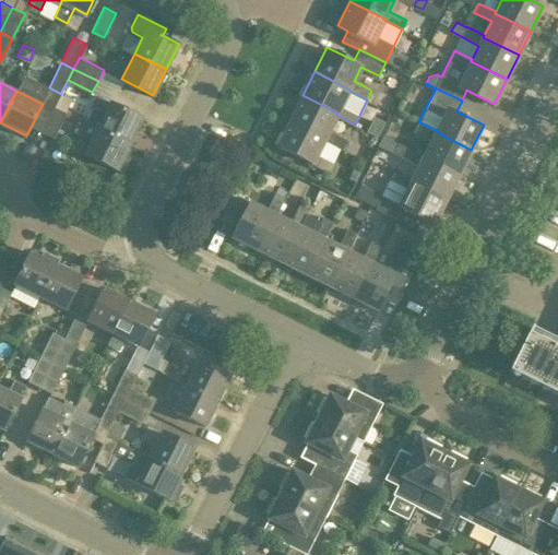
[(55,106),(129,142),(142,116),(110,101),(96,94),(91,103),(94,105),(87,117),(68,108),(72,97),(61,92),(61,94),(55,106)]
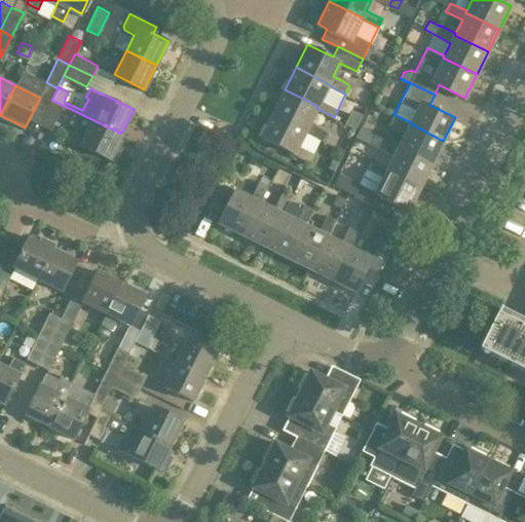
[(310,122),(316,108),(317,106),(285,89),(273,112),(306,128),(305,131),(322,139),(327,129),(310,122)]
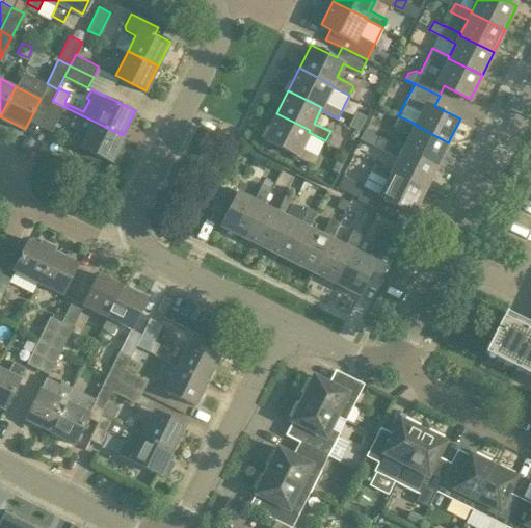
[(52,130),(62,108),(75,114),(71,123),(87,131),(80,144),(117,163),(125,148),(122,147),(125,140),(122,138),(123,135),(52,101),(41,125),(52,130)]
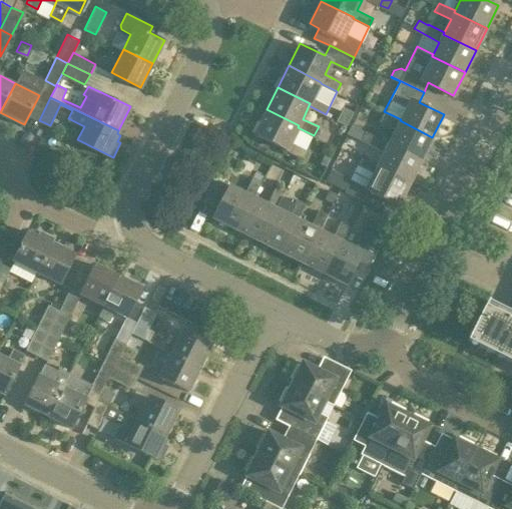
[(347,124),(353,111),(343,106),(337,118),(347,124)]
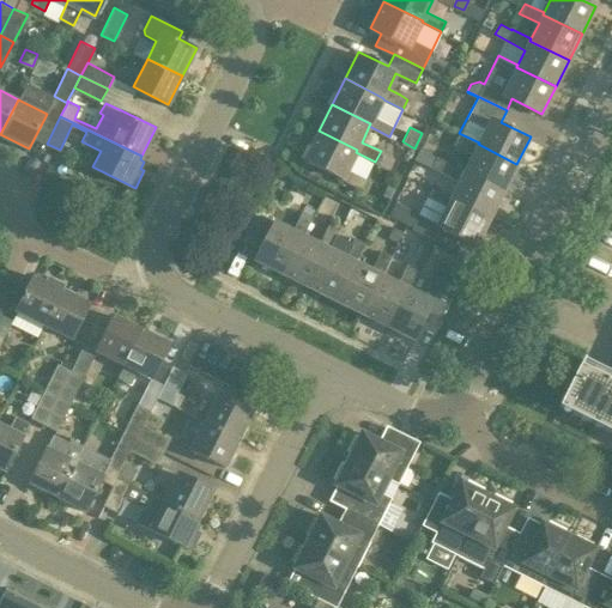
[(349,168),(356,152),(357,150),(319,131),(304,158),(343,177),(341,178),(362,189),(368,177),(349,168)]
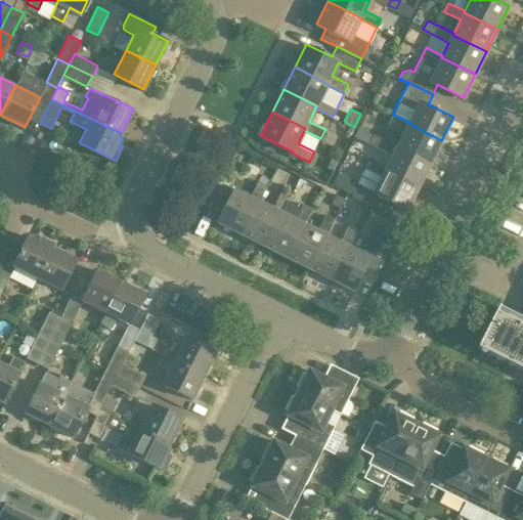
[(404,131),(398,144),(397,146),(430,163),(441,140),(408,123),(409,122),(392,114),(388,123),(404,131)]
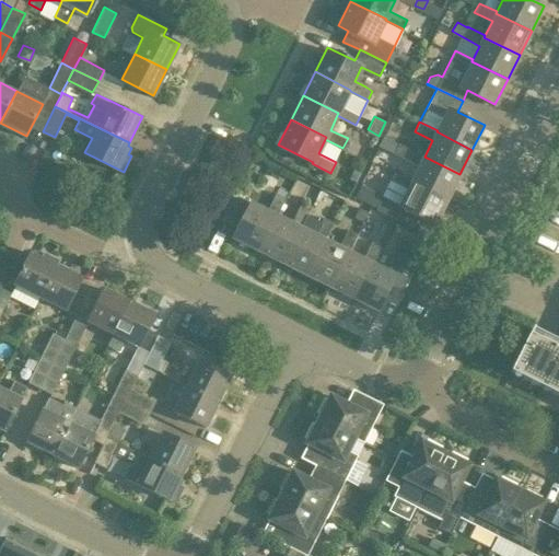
[(420,164),(414,178),(412,181),(447,198),(459,174),(424,157),(426,154),(399,141),(395,151),(420,164)]
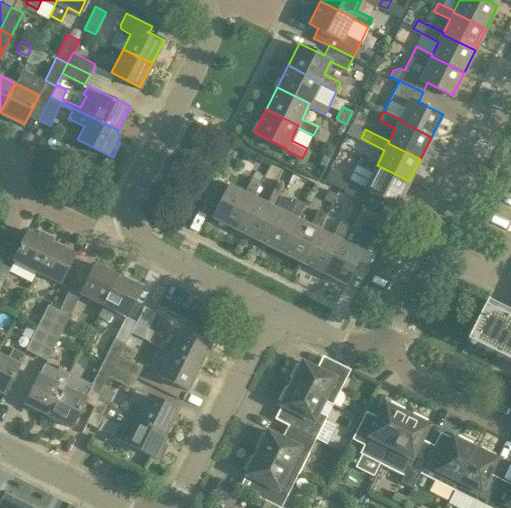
[(398,204),(409,181),(377,165),(378,163),(362,155),(358,164),(357,163),(350,176),(340,171),(334,183),(345,188),(344,189),(368,201),(373,191),(398,204)]
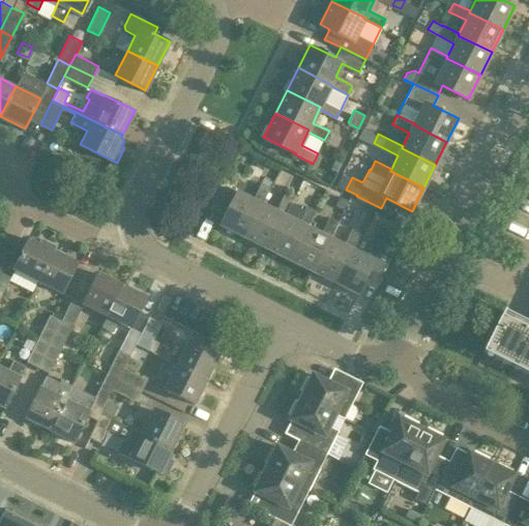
[(253,198),(237,190),(226,184),(222,185),(212,203),(214,207),(226,213),(221,224),(243,235),(261,202),(263,203),(270,185),(261,181),(253,198)]
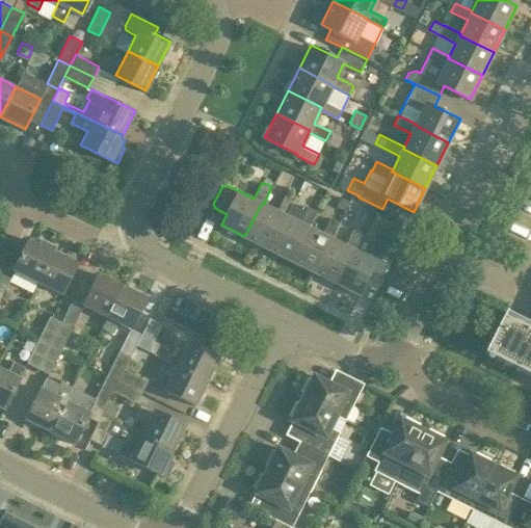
[(276,210),(264,204),(262,203),(244,236),(268,247),(285,214),(287,215),(293,203),(292,203),(294,198),(285,193),(276,210)]
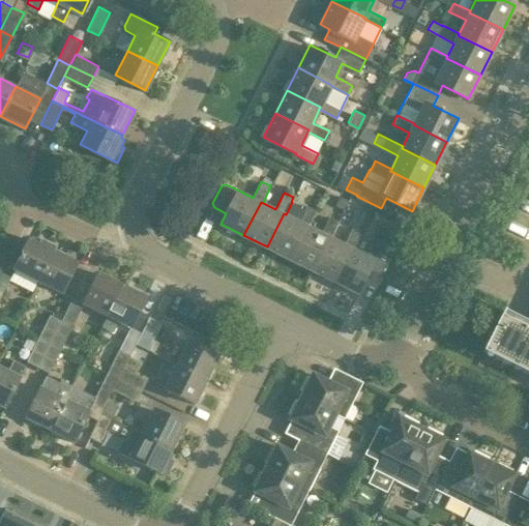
[(335,204),(344,208),(349,199),(340,195),(335,204)]
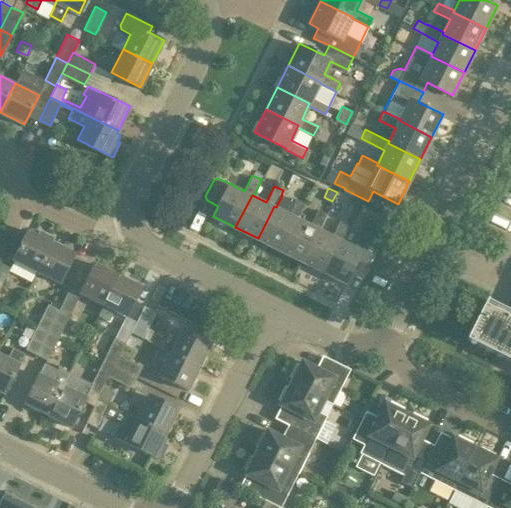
[(296,197),(295,201),(282,195),(276,207),(274,206),(258,238),(280,249),(296,217),(298,218),(305,202),(296,197)]
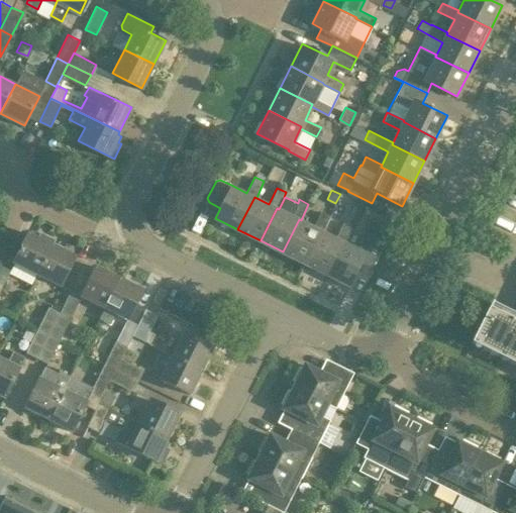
[(313,226),(301,220),(299,219),(283,251),(305,263),(321,230),(322,230),(330,214),(321,210),(313,226)]
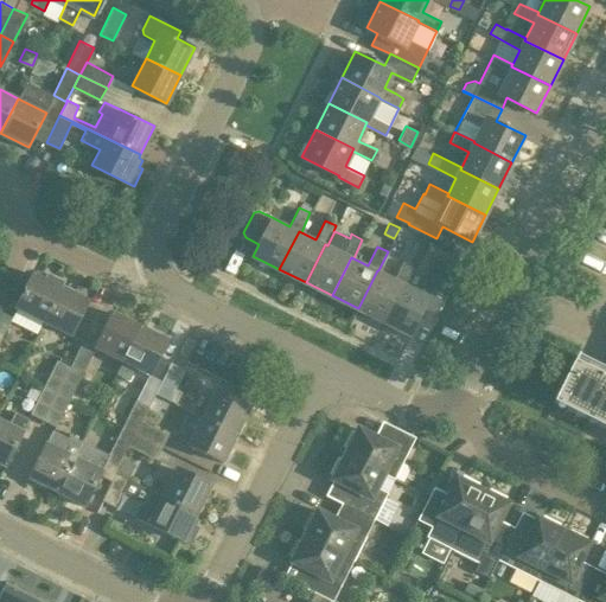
[(395,279),(378,270),(377,270),(358,308),(384,321),(404,283),(414,264),(403,260),(395,279)]
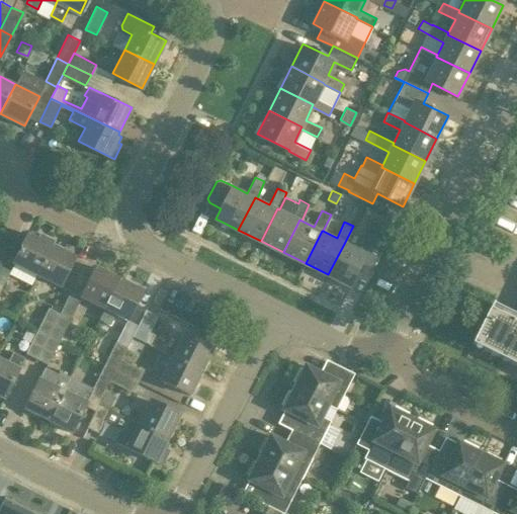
[(56,238),(41,231),(38,237),(28,232),(14,261),(38,273),(53,243),(54,244),(56,238)]
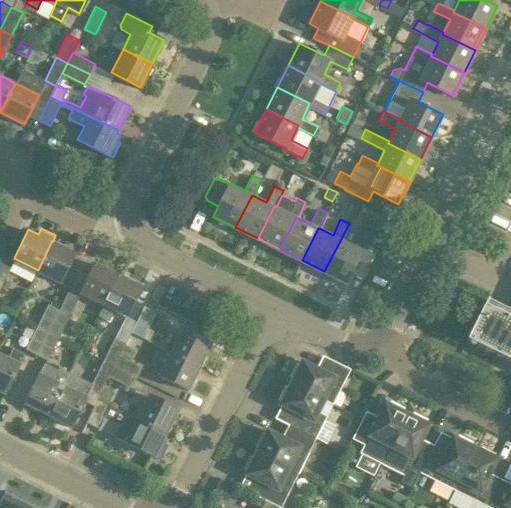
[(355,246),(341,239),(324,271),(346,282),(362,251),(363,251),(364,250),(375,256),(383,240),(363,230),(355,246)]
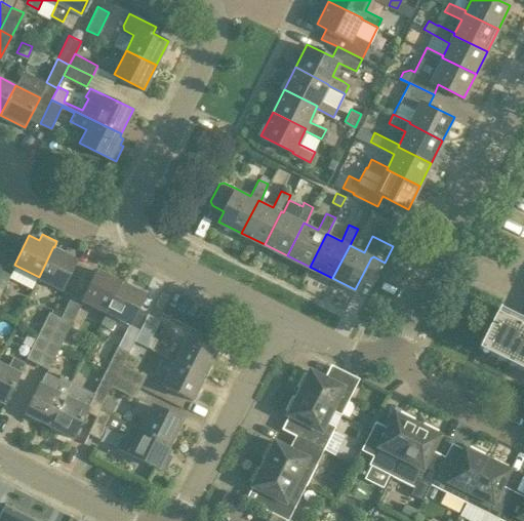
[(0,266),(10,246),(0,240),(0,266)]
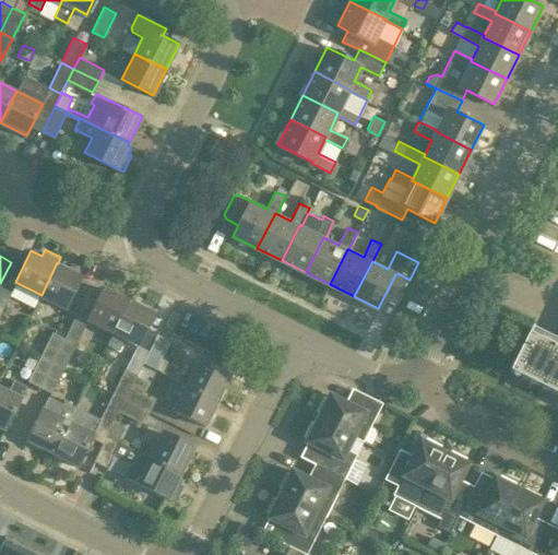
[(57,262),(42,295),(67,307),(82,275),(58,263),(57,262)]
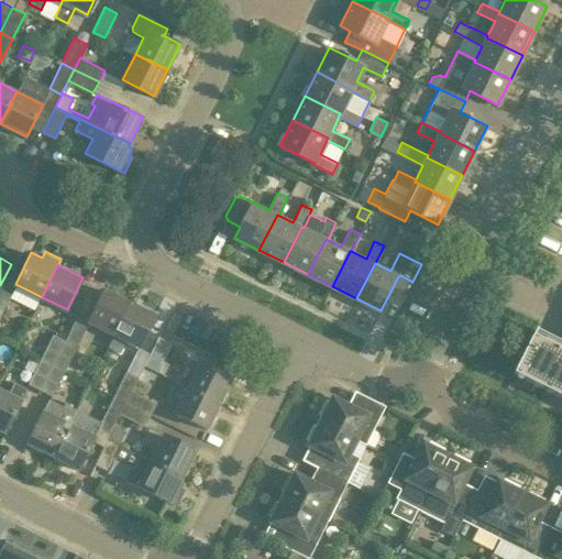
[(89,320),(114,333),(131,302),(105,288),(89,320)]
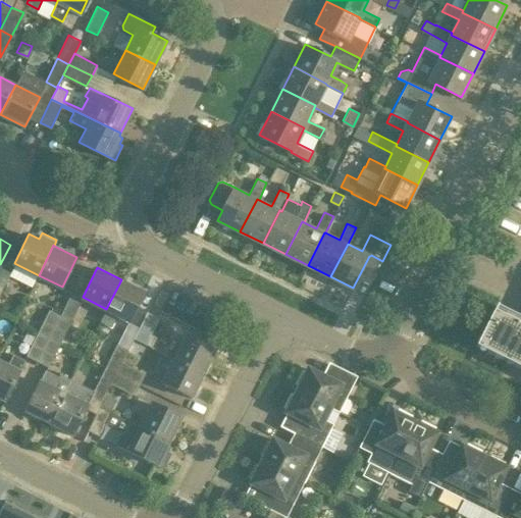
[(145,292),(121,279),(106,309),(100,320),(112,326),(117,314),(129,321),(145,292)]
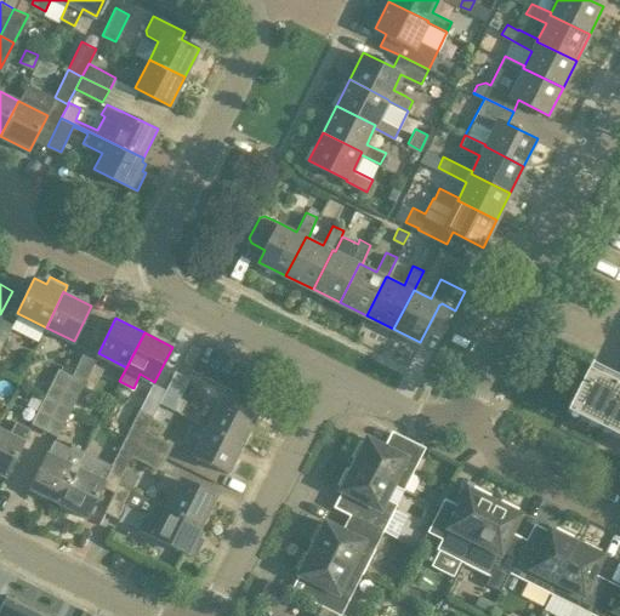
[(85,347),(73,372),(73,374),(60,400),(72,406),(98,353),(85,347)]
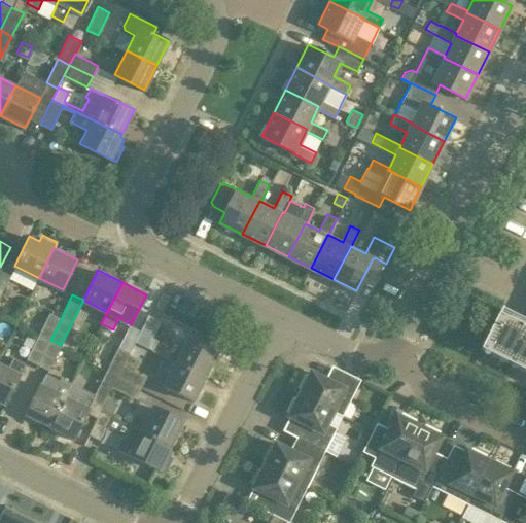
[(525,325),(522,323),(520,325),(511,321),(512,318),(500,313),(503,307),(501,307),(484,343),(494,348),(492,353),(511,362),(513,357),(522,361),(520,367),(525,370),(525,325)]
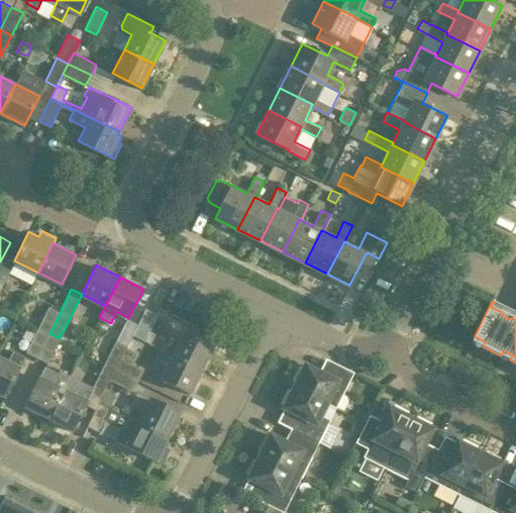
[(61,311),(61,310),(48,305),(37,328),(49,333),(61,311)]
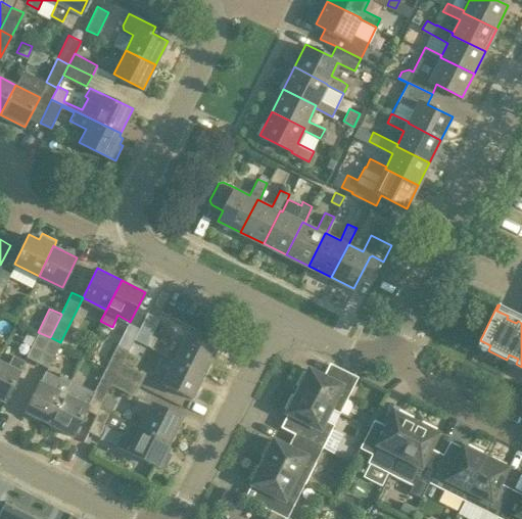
[(151,333),(140,327),(135,337),(146,342),(146,343),(153,346),(158,336),(151,333)]
